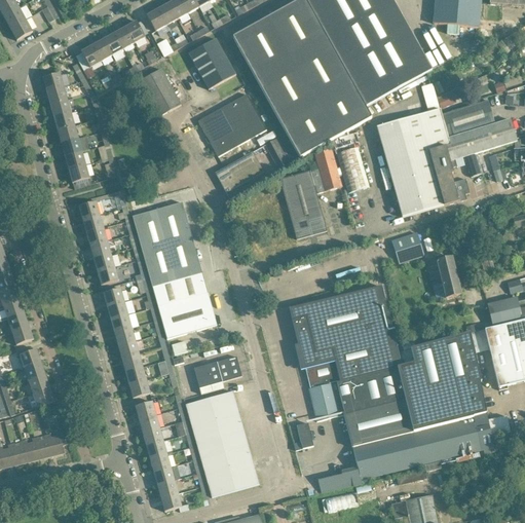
[(0,0),(0,10),(2,15),(19,6),(14,0),(0,0)]
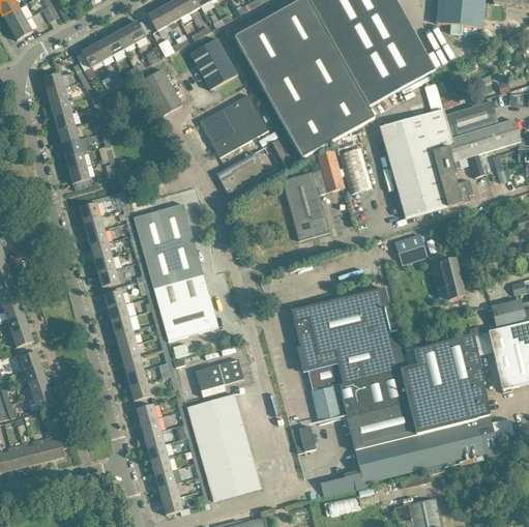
[(59,0),(55,2),(61,13),(65,11),(59,0)]
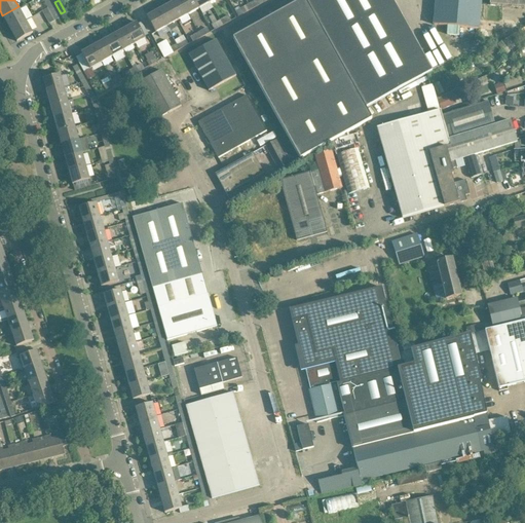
[(171,0),(167,2),(177,17),(187,11),(181,0),(171,0)]
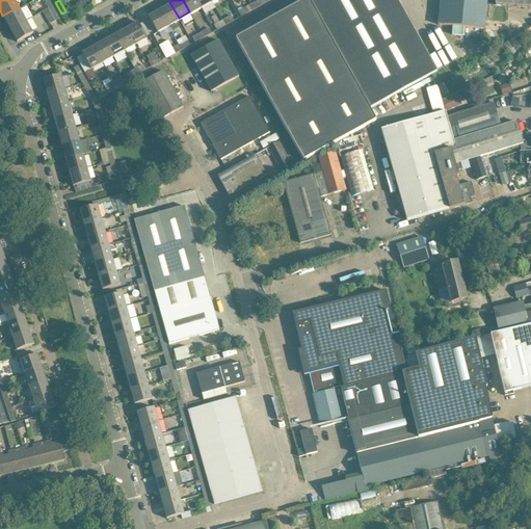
[(183,0),(189,11),(201,6),(197,0),(183,0)]
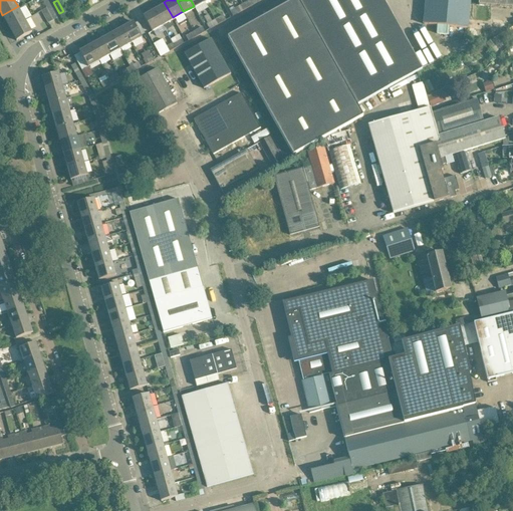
[(355,103),(298,0),(288,0),(226,34),(292,153),(362,113),(355,102),(355,103)]
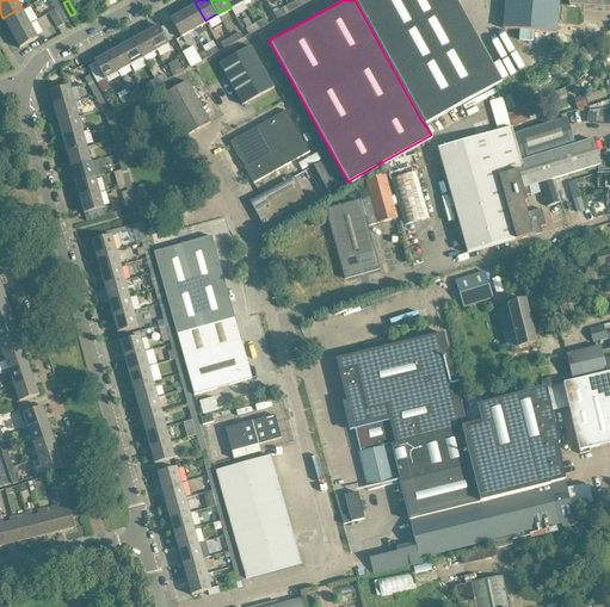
[(355,0),(423,123),(423,122),(500,79),(456,0),(355,0)]
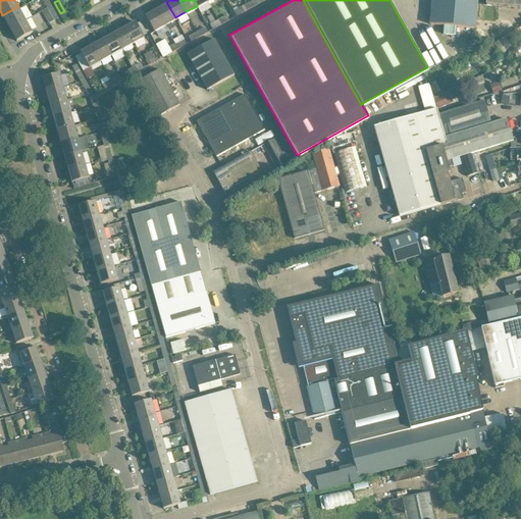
[(430,0),(428,22),(473,26),(475,0),(430,0)]
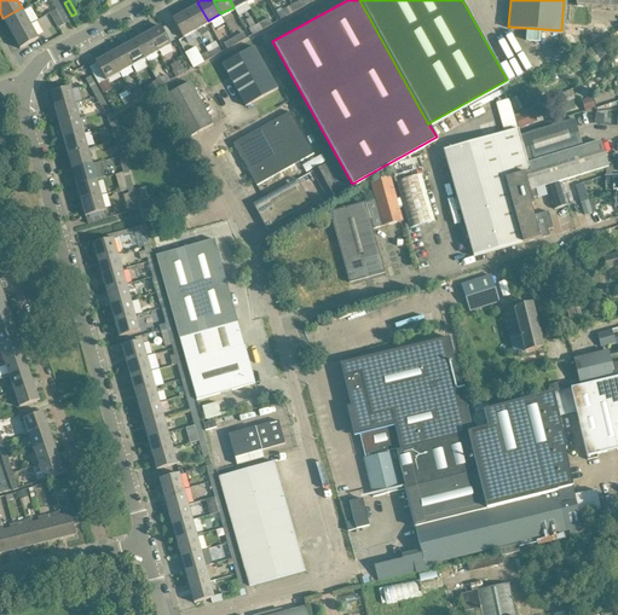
[(197,3),(184,10),(195,28),(208,21),(197,3)]
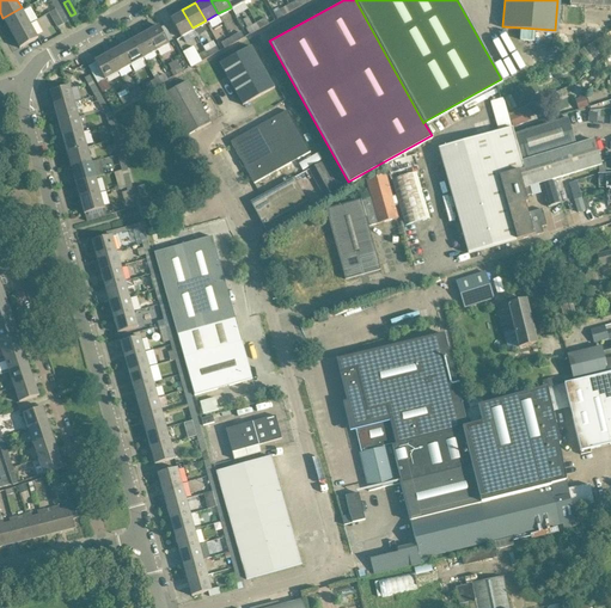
[(291,8),(288,2),(279,8),(281,13),(291,8)]
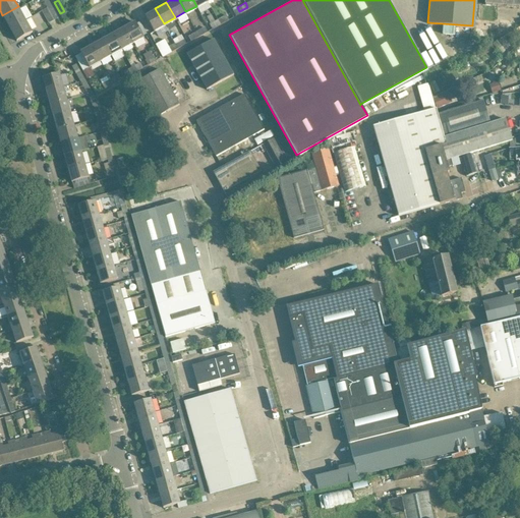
[(47,6),(46,5),(41,8),(48,21),(57,16),(50,4),(47,6)]
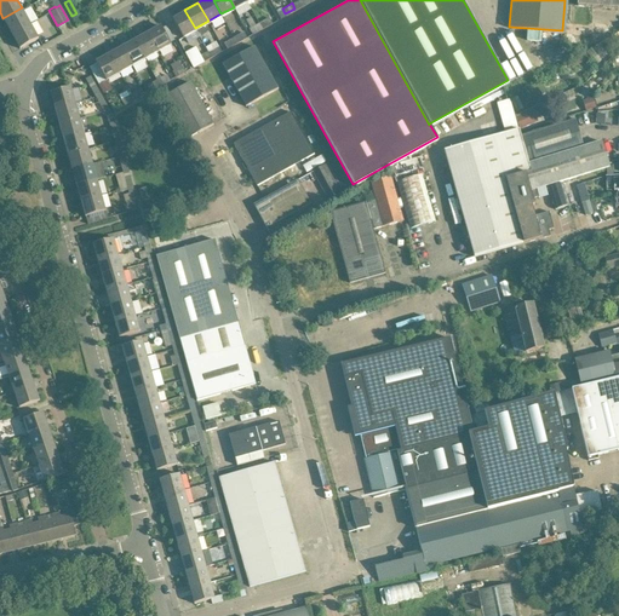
[(3,18),(11,32),(29,22),(22,7),(3,18)]
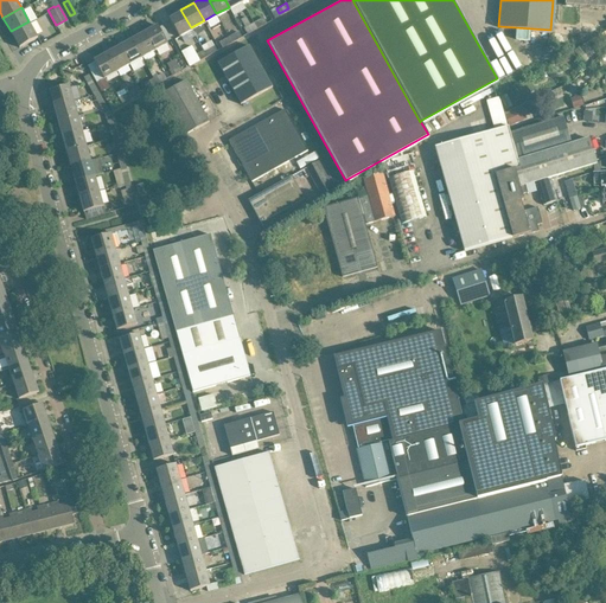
[(191,27),(180,10),(168,15),(179,34),(191,27)]
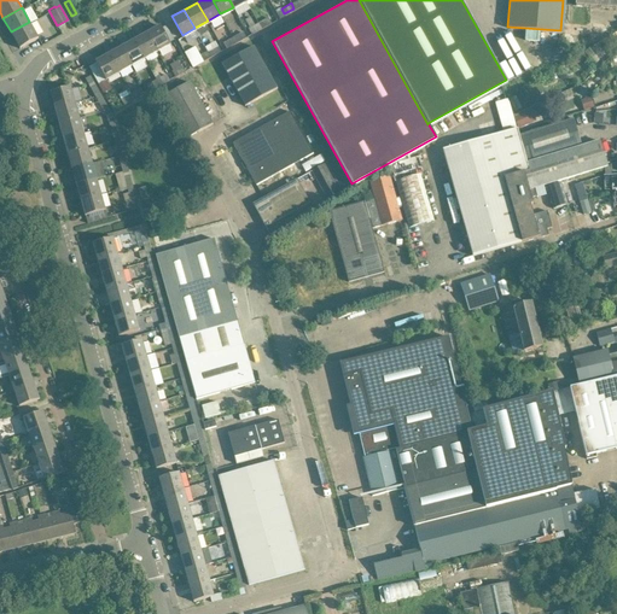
[(267,15),(257,21),(261,27),(271,21),(267,15)]
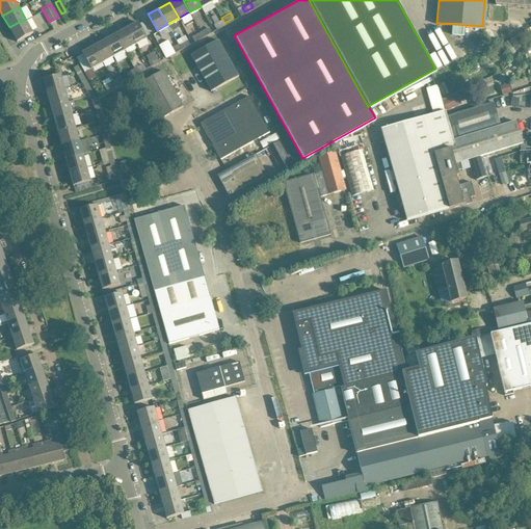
[(224,23),(221,18),(213,22),(216,27),(224,23)]
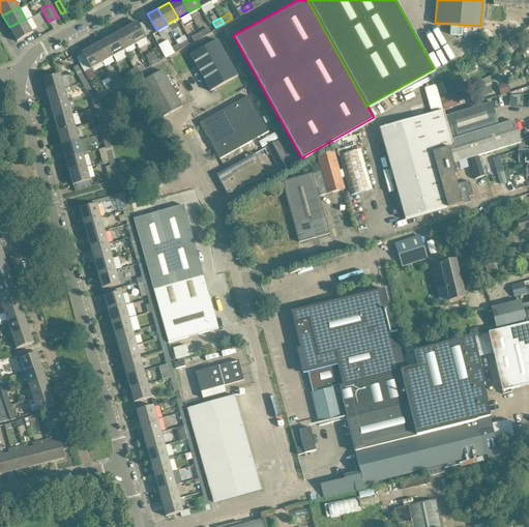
[(25,19),(9,27),(16,39),(32,31),(25,19)]
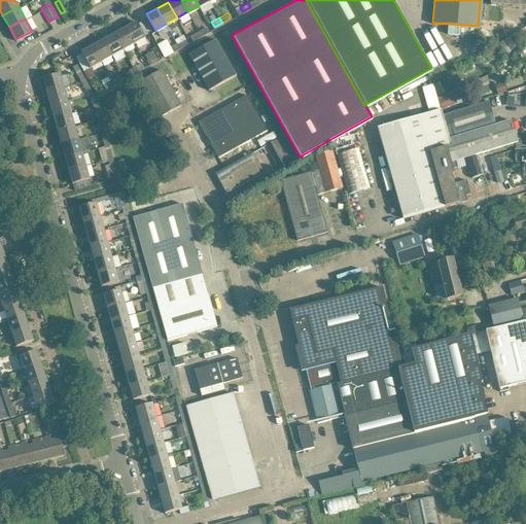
[(135,20),(125,26),(133,42),(144,36),(135,20)]
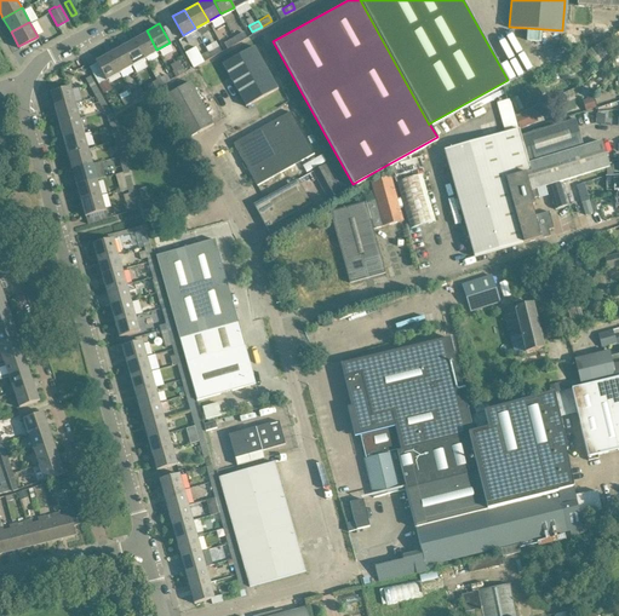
[(242,29),(233,34),(236,41),(246,35),(242,29)]
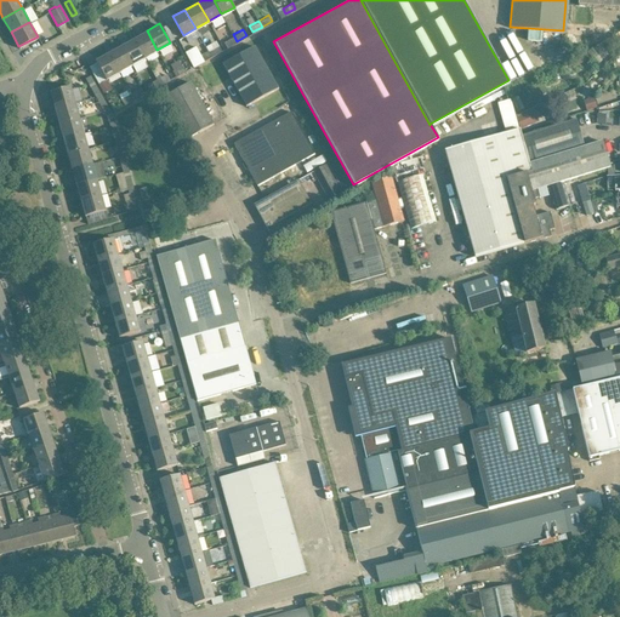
[(147,30),(134,38),(144,57),(157,50),(147,30)]
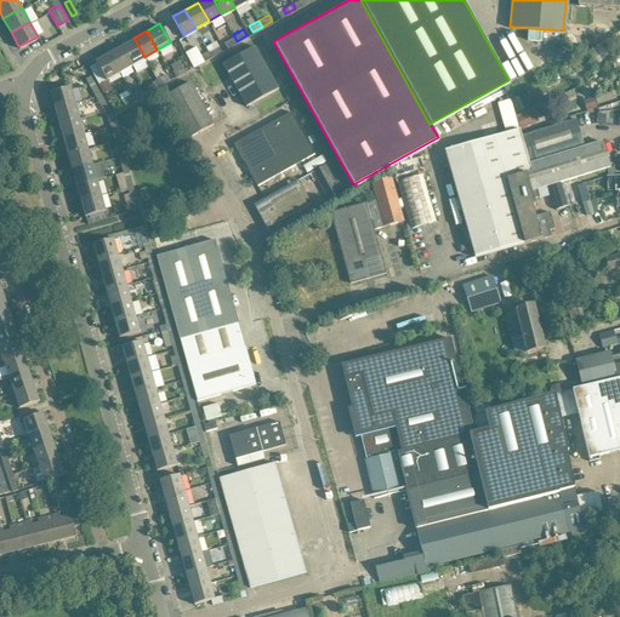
[(237,41),(233,34),(223,40),(227,46),(237,41)]
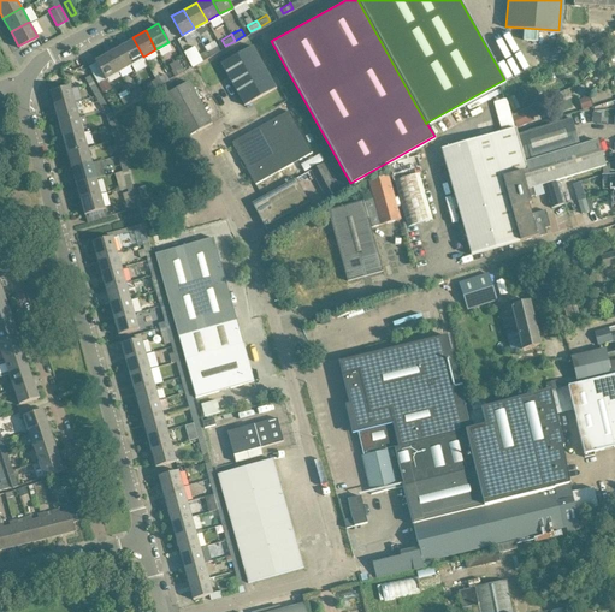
[(132,37),(120,45),(130,63),(143,57),(132,37)]
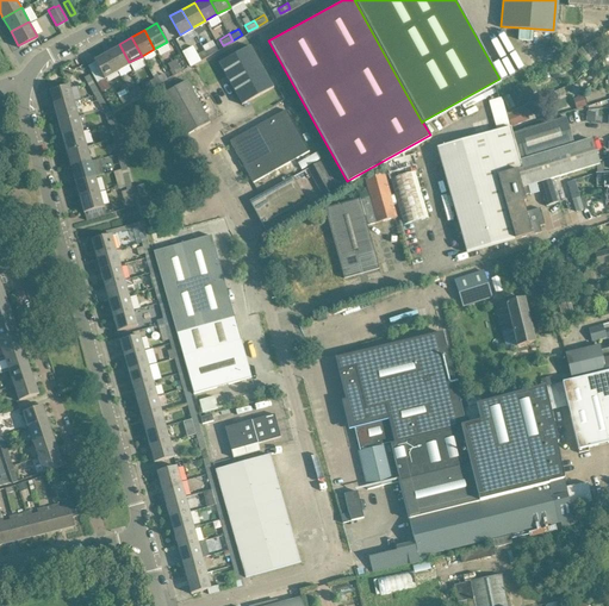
[(213,42),(203,48),(206,54),(217,49),(213,42)]
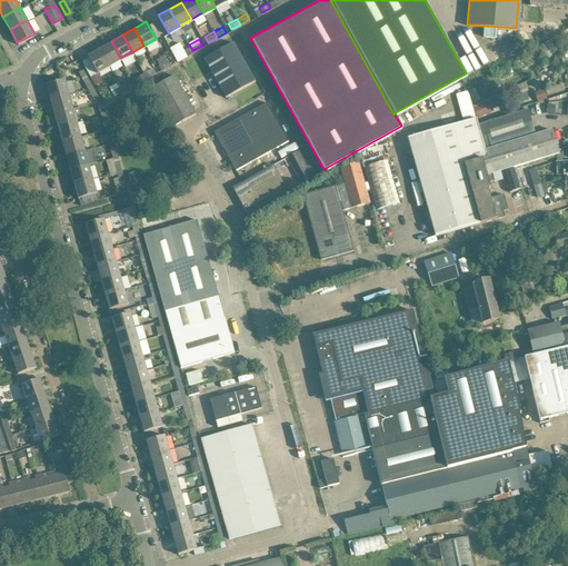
[(192,50),(189,45),(182,48),(178,40),(169,46),(177,60),(192,50)]
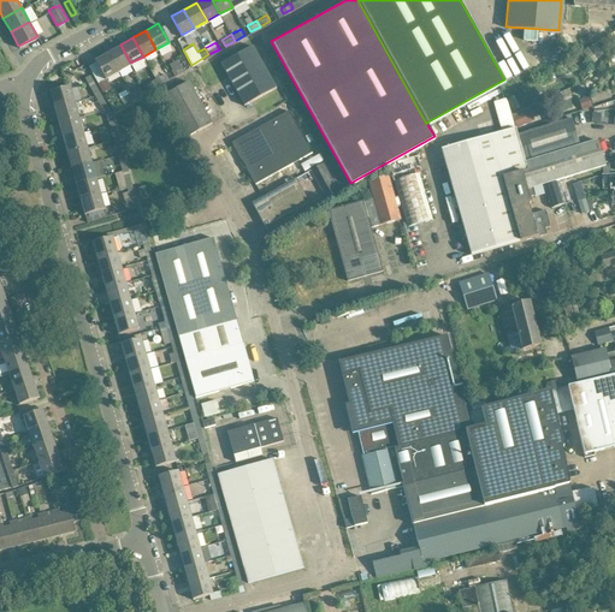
[(220,61),(243,104),(275,85),(252,43),(220,61)]
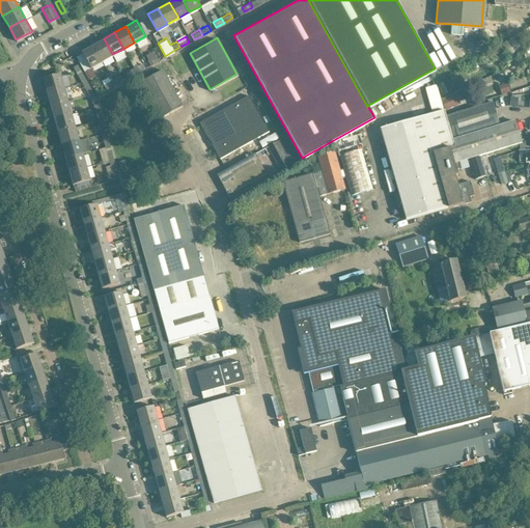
[(104,38),(92,45),(102,60),(112,54),(104,38)]
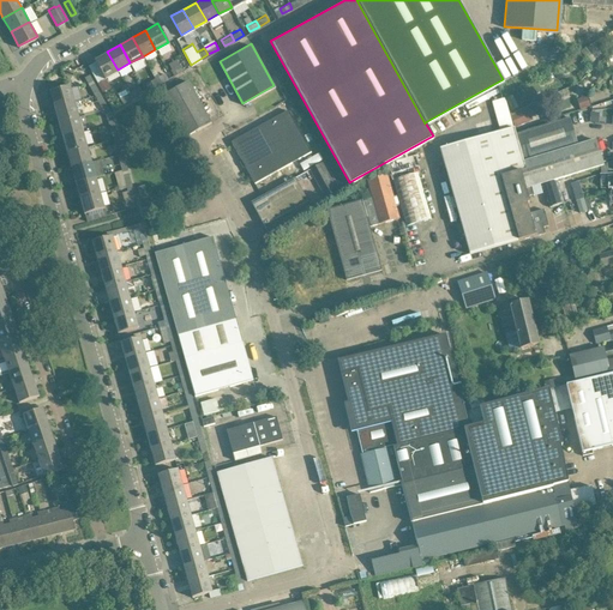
[(118,70),(107,52),(94,59),(101,70),(92,74),(97,82),(104,77),(118,70)]
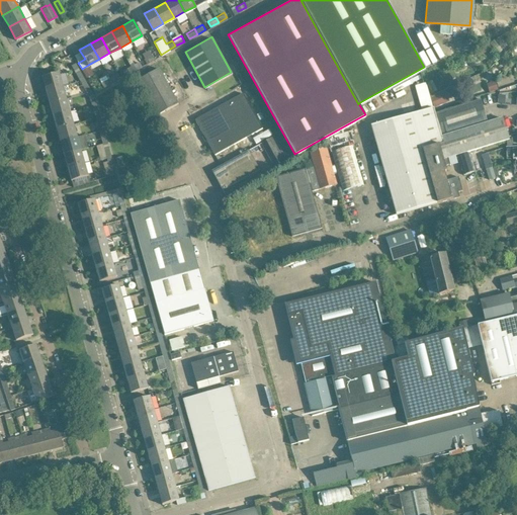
[(143,57),(146,62),(146,63),(156,57),(153,52),(151,53),(149,50),(142,53),(144,57),(143,57)]
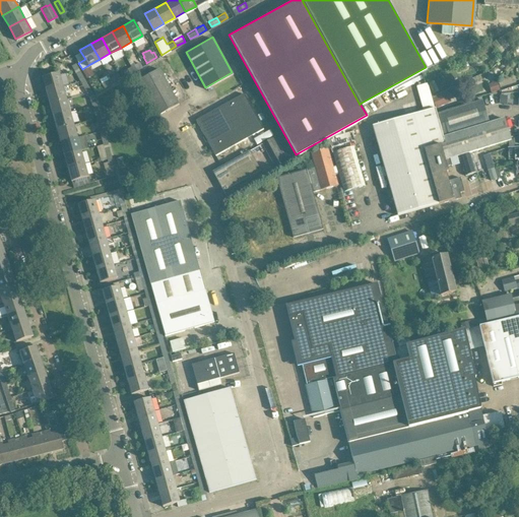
[(138,60),(130,65),(133,70),(141,65),(138,60)]
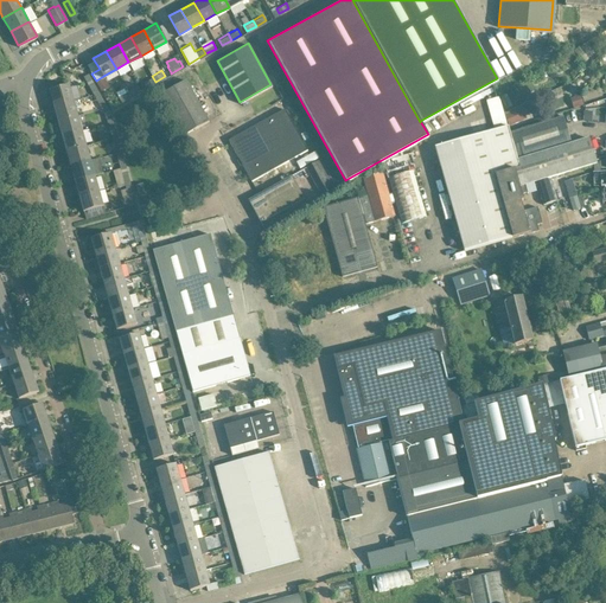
[(82,75),(93,92),(97,90),(88,72),(82,75)]
